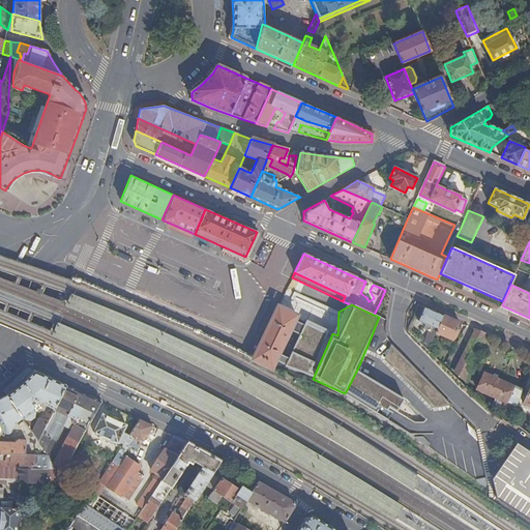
[(503,310),(529,321),(529,318),(504,306),(503,310)]
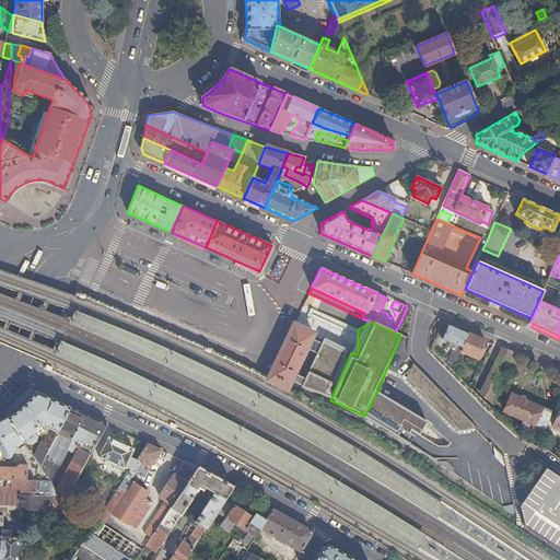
[(292,381),(312,338),(314,335),(294,325),(268,380),(289,388),(292,381)]
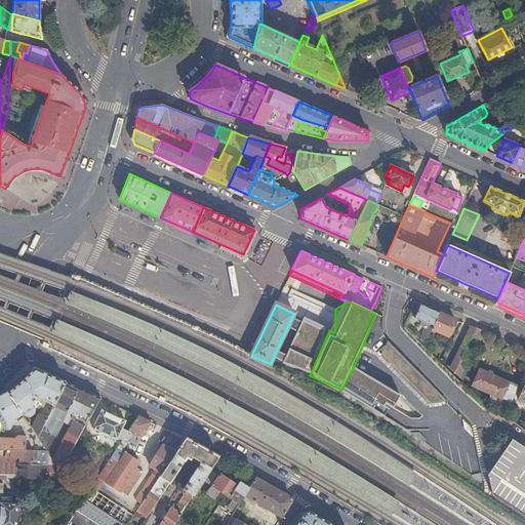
[(418,341),(423,345),(430,329),(437,312),(419,305),(413,318),(419,321),(418,325),(421,329),(422,329),(425,330),(418,341)]
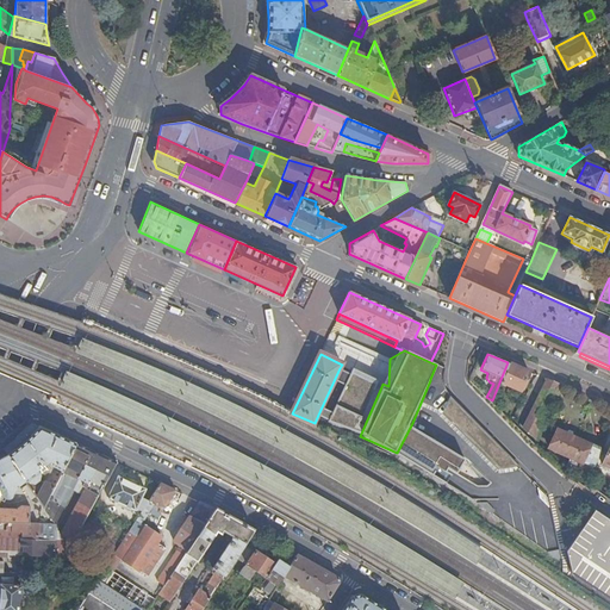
[(520,391),(528,372),(508,362),(499,383),(520,391)]
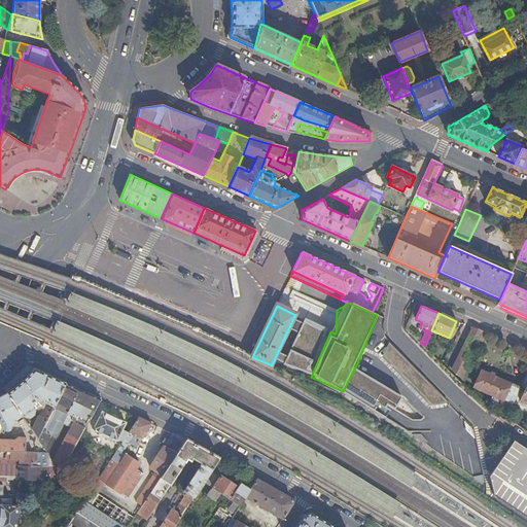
[(311,377),(328,337),(323,334),(325,328),(303,318),(301,322),(293,318),(275,358),(285,363),(284,364),(311,377)]
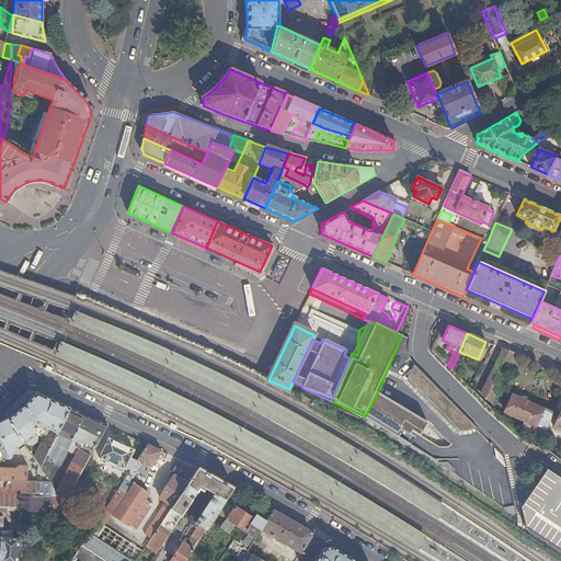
[(493,405),(516,355),(502,350),(481,395),(493,405)]
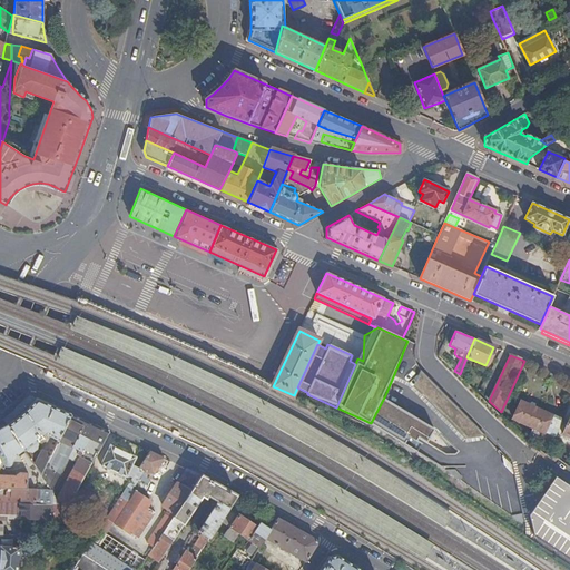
[(462,430),(471,421),(422,371),(415,386),(469,440),(487,436),(477,426),(468,435),(462,430)]
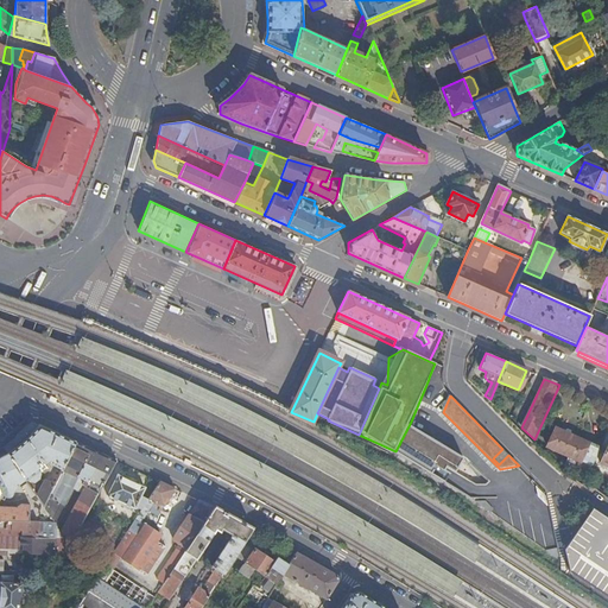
[(464,461),(411,422),(396,451),(443,483),(449,474),(444,470),(445,468),(455,474),(464,461)]
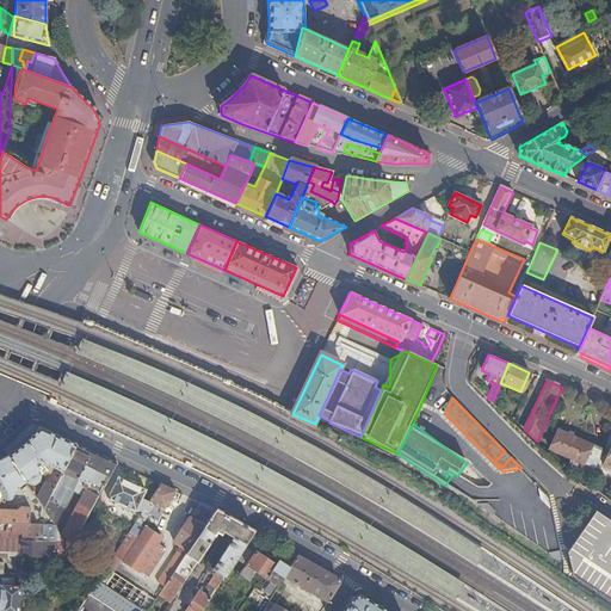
[(63,473),(76,445),(41,427),(30,439),(20,448),(13,452),(7,457),(24,481),(44,508),(49,500),(55,488),(45,483),(41,492),(29,485),(30,483),(35,485),(39,482),(41,477),(48,473),(47,469),(50,467),(51,467),(63,473)]
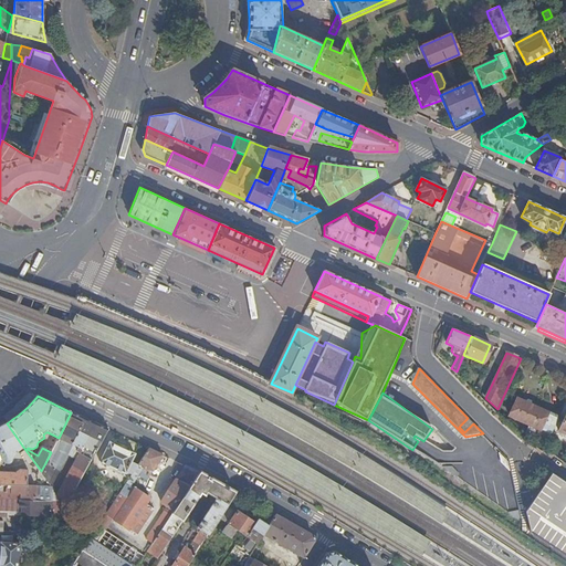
[(536,439),(546,442),(556,418),(517,400),(510,417),(536,429),(535,431),(538,433),(536,439)]
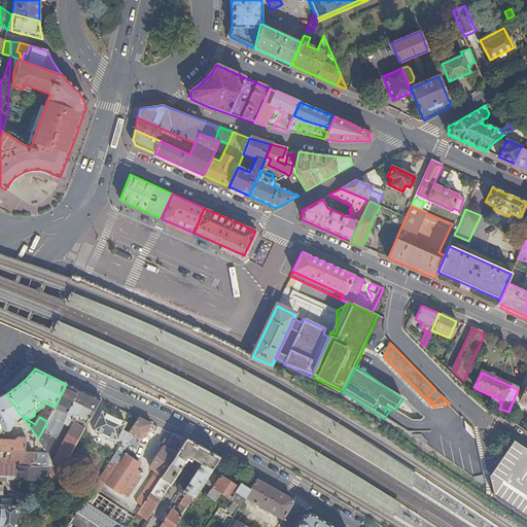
[(68,460),(102,400),(83,392),(66,384),(55,408),(47,421),(42,431),(56,438),(68,414),(74,416),(71,422),(74,423),(54,461),(61,471),(68,460)]
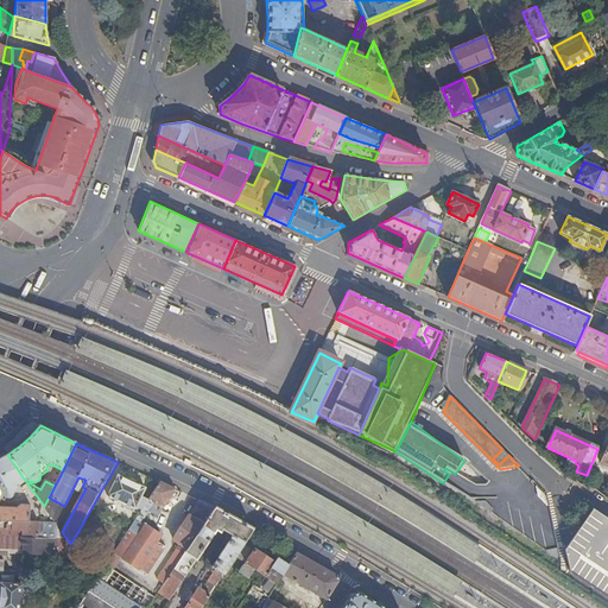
[(508,455),(502,449),(493,458),(499,464),(508,455)]
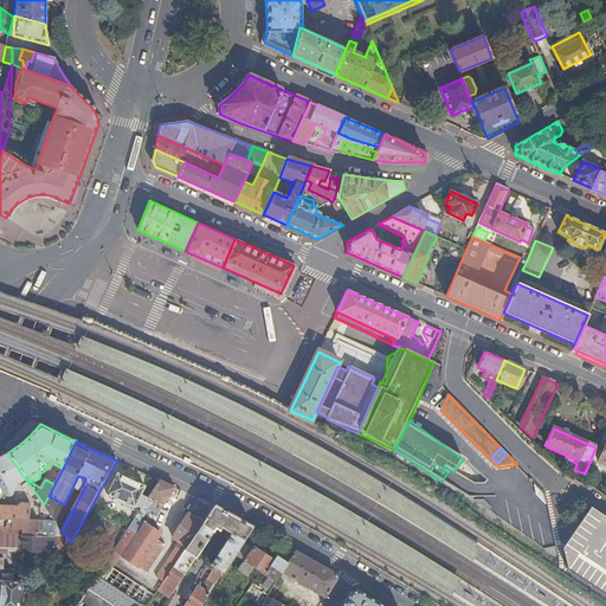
[(24,477),(7,453),(0,456),(0,519),(4,519),(25,520),(30,520),(30,503),(21,503),(18,505),(0,504),(0,491),(5,495),(7,495),(10,495),(12,492),(12,490),(17,484),(24,477)]
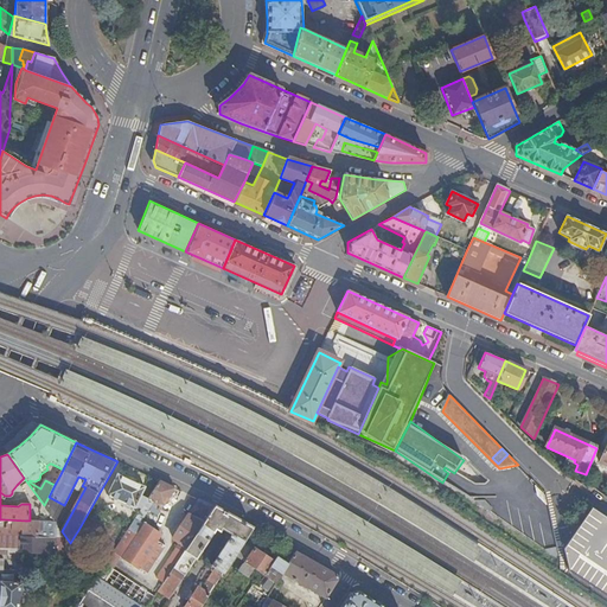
[(142,509),(148,498),(141,494),(145,487),(117,474),(108,496),(135,508),(136,506),(142,509)]
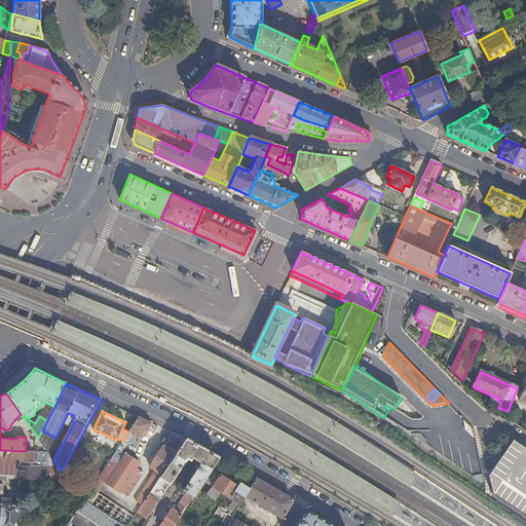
[(137,446),(152,423),(139,417),(128,431),(123,441),(112,458),(119,463),(106,484),(120,493),(125,485),(133,489),(143,474),(137,468),(140,463),(122,452),(129,442),(137,446)]
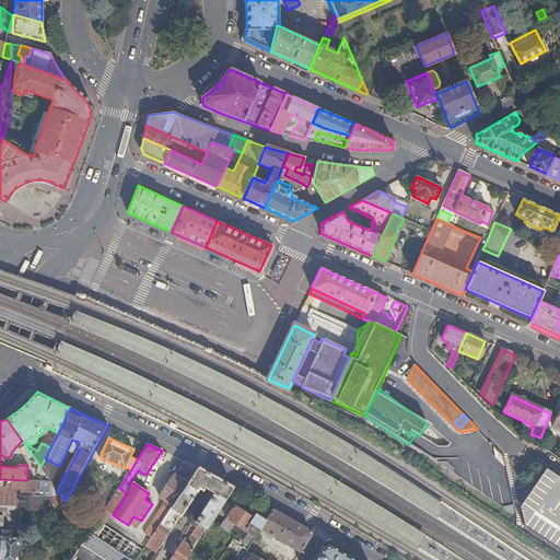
[(171,508),(197,467),(184,461),(160,497),(171,503),(168,505),(171,508)]
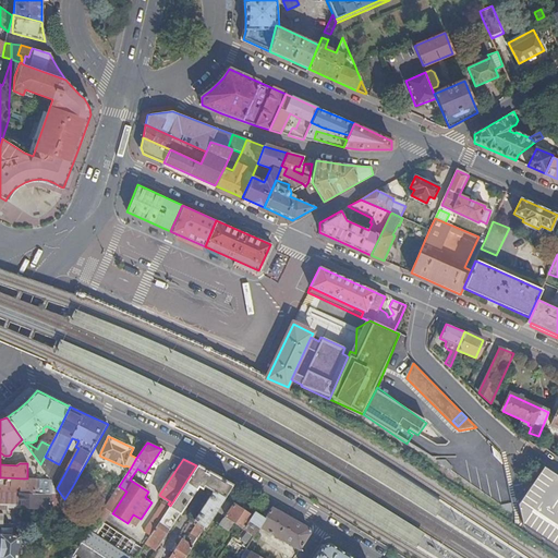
[(184,557),(185,557),(216,511),(223,498),(232,485),(196,465),(170,506),(169,508),(159,522),(149,537),(160,544),(178,517),(199,484),(214,492),(204,507),(195,521),(198,523),(186,543),(182,540),(170,557),(184,557)]
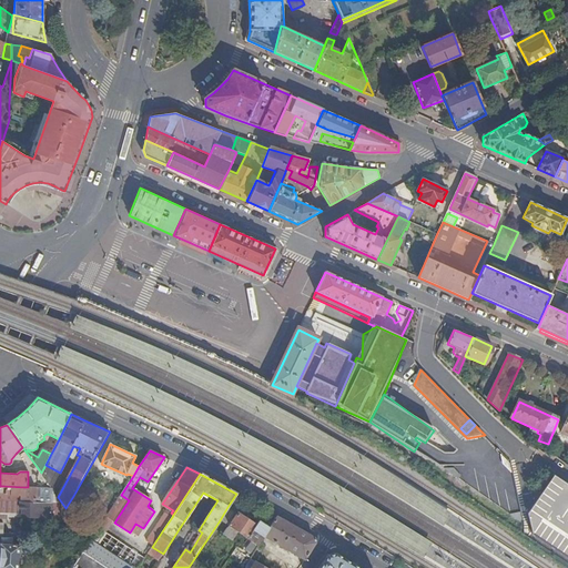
[(567,484),(554,474),(528,513),(533,534),(567,557),(567,484)]
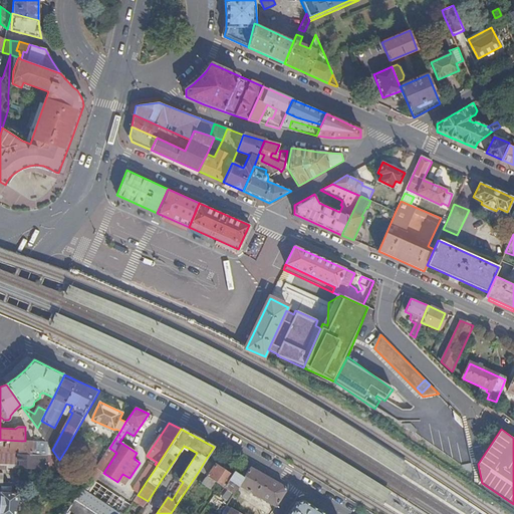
[(3,440),(0,440),(0,454),(20,455),(20,469),(46,470),(46,452),(35,451),(36,442),(32,442),(25,441),(21,441),(20,449),(0,447),(0,443),(3,443),(3,440)]
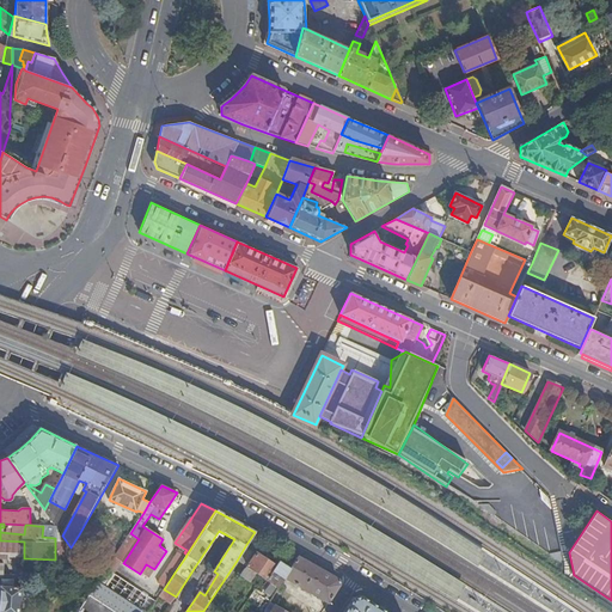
[(115,556),(123,563),(139,539),(130,533),(115,556)]
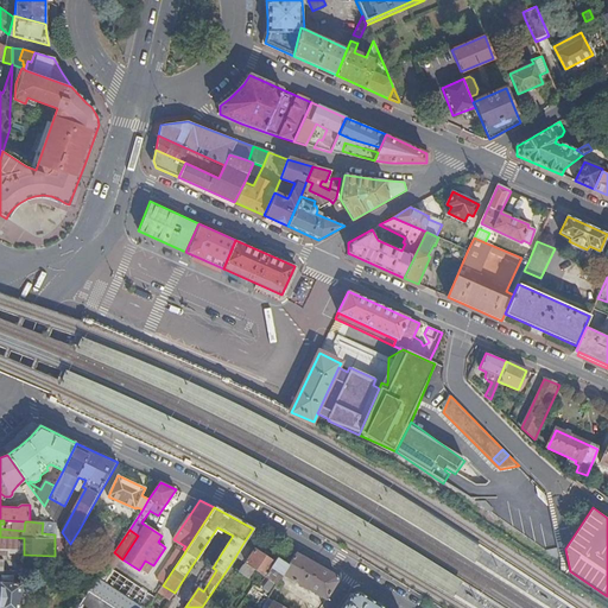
[(87,536),(78,531),(70,544),(78,550),(87,536)]
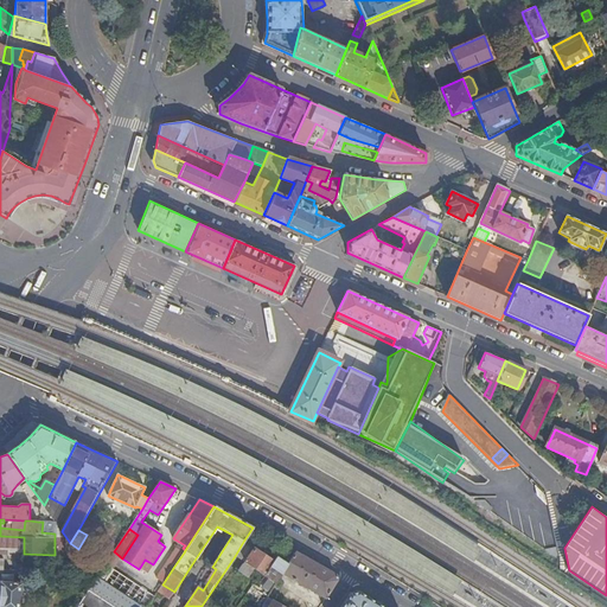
[(253,548),(243,542),(235,556),(243,561),(253,548)]
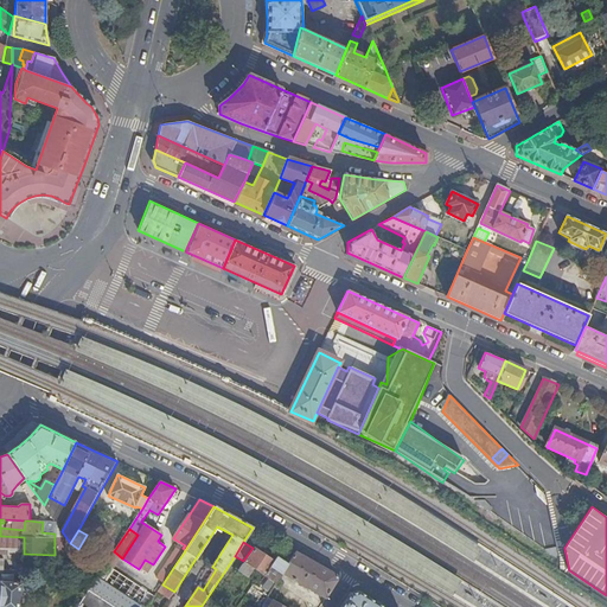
[(246,563),(255,549),(253,548),(243,561),(246,563)]
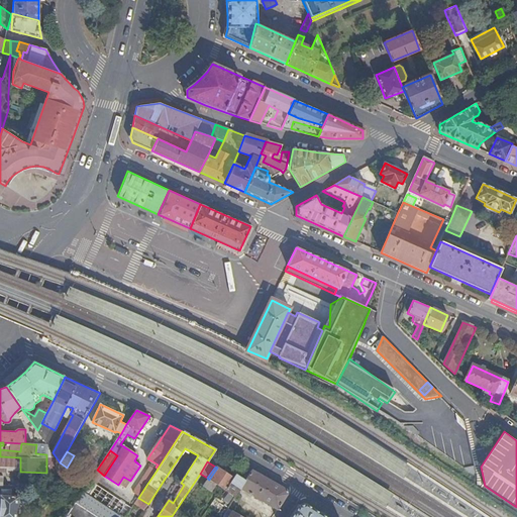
[(226,491),(234,478),(218,467),(217,468),(209,480),(212,482),(214,484),(226,491)]
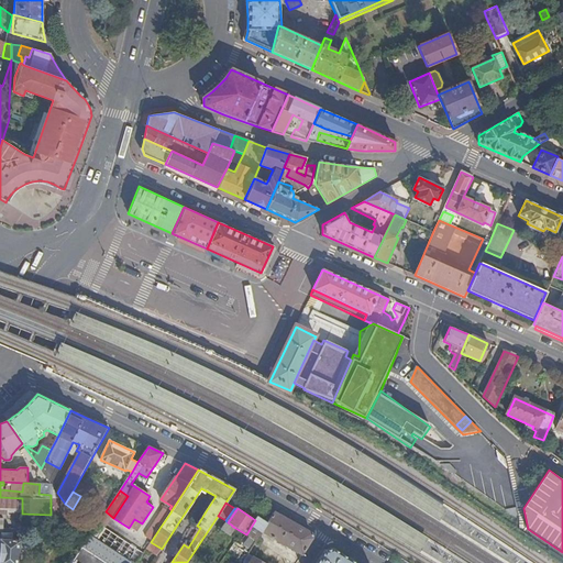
[(161,527),(170,512),(167,510),(158,525),(161,527)]
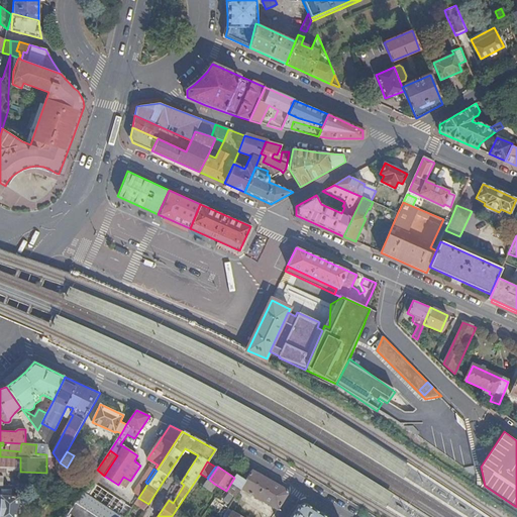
[(240,489),(278,510),(288,495),(287,490),(252,471),(245,482),(240,489)]
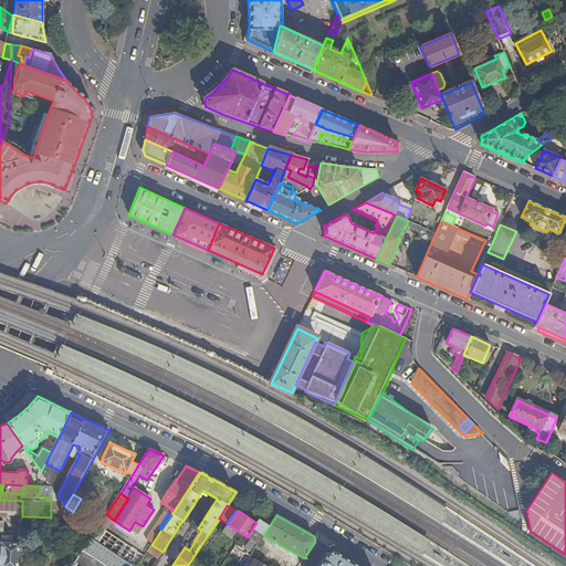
[(257,546),(263,535),(269,527),(258,521),(257,523),(248,537),(251,540),(253,542),(252,544),(257,546)]
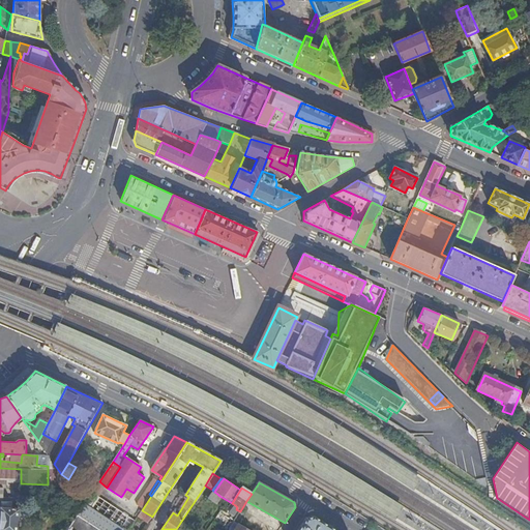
[(18,529),(20,503),(1,502),(0,511),(0,529),(18,529)]
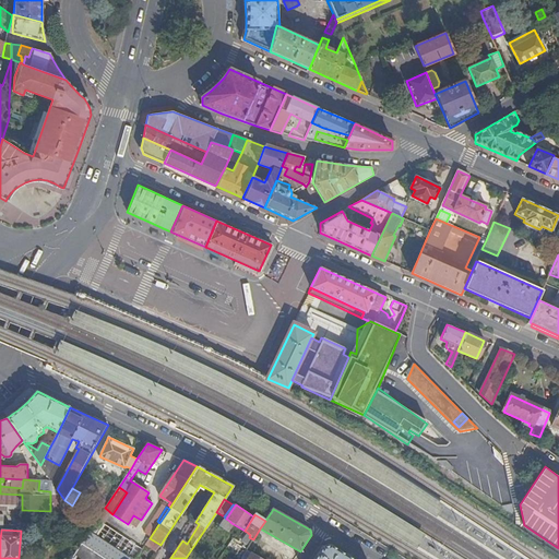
[(130,558),(90,532),(88,534),(71,558),(130,558)]
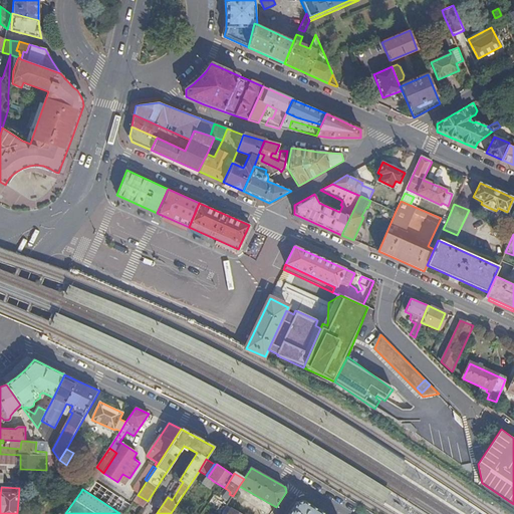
[(148,501),(138,495),(133,502),(143,508),(148,501)]
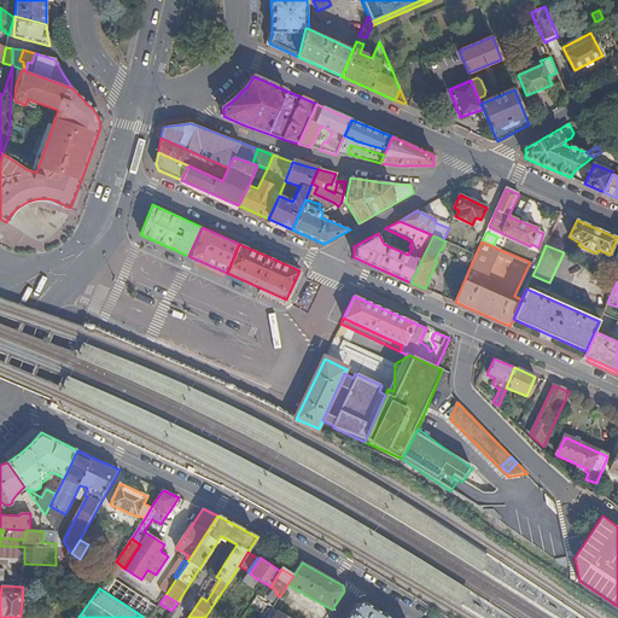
[(390,617),(365,602),(357,605),(348,617),(390,617)]
